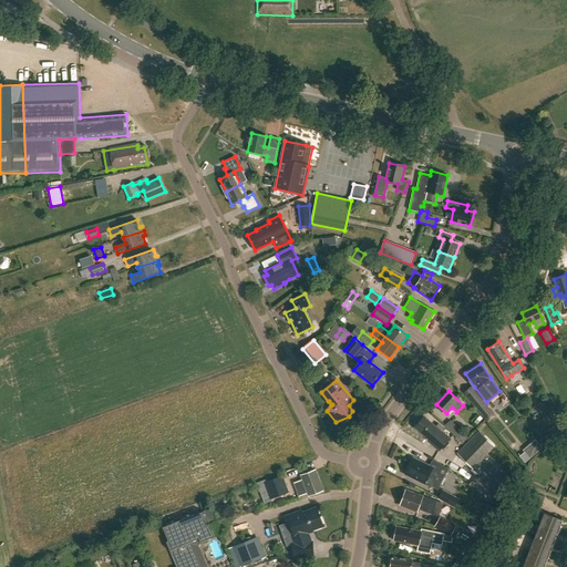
[(478,398),(473,401),(472,402),(471,403),(472,404),(482,416),(490,411),(486,406),(478,398)]
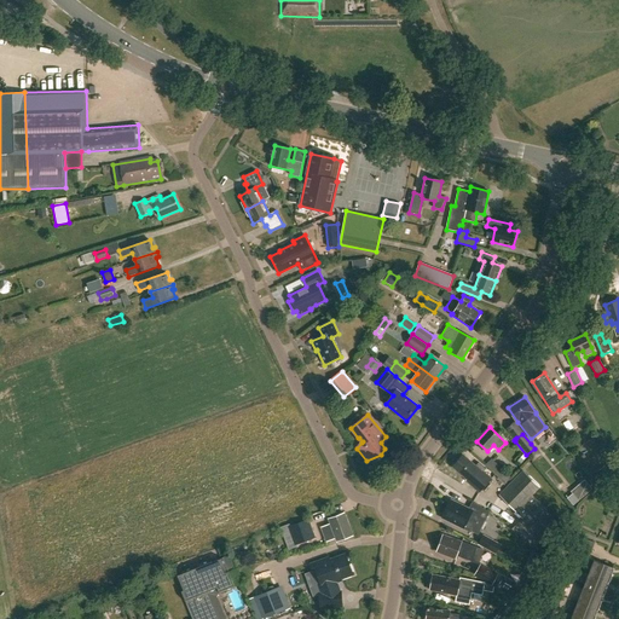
[(476,467),(463,455),(452,467),(470,484),(480,492),(491,479),(478,466),(476,467)]
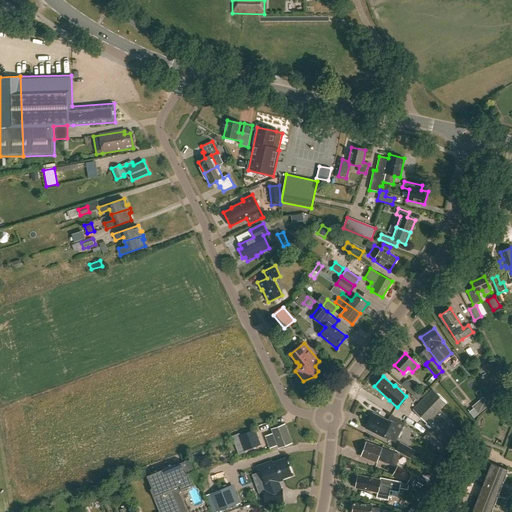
[(401,385),(412,396),(417,390),(406,380),(401,385)]
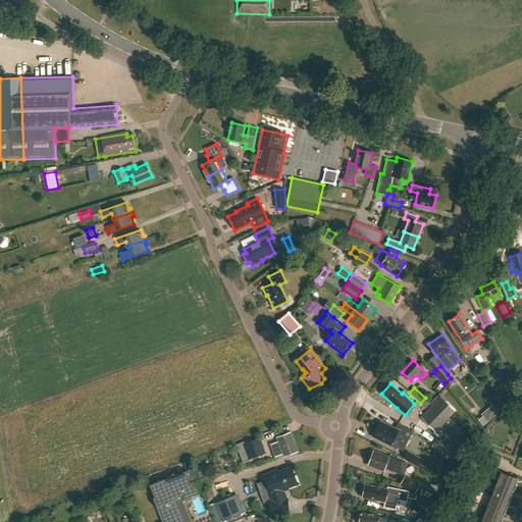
[(503,399),(507,405),(514,399),(511,394),(503,399)]
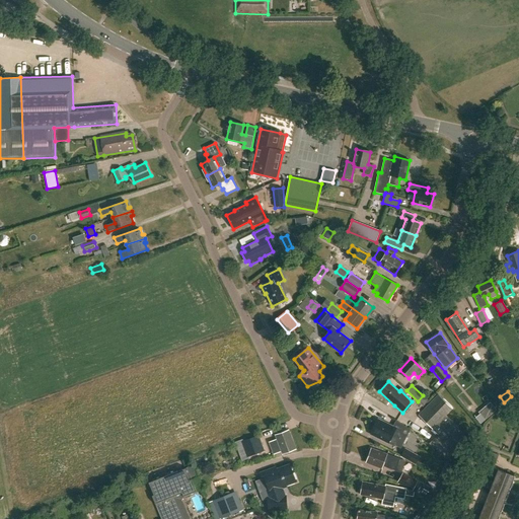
[(418,401),(423,406),(428,400),(423,395),(418,401)]
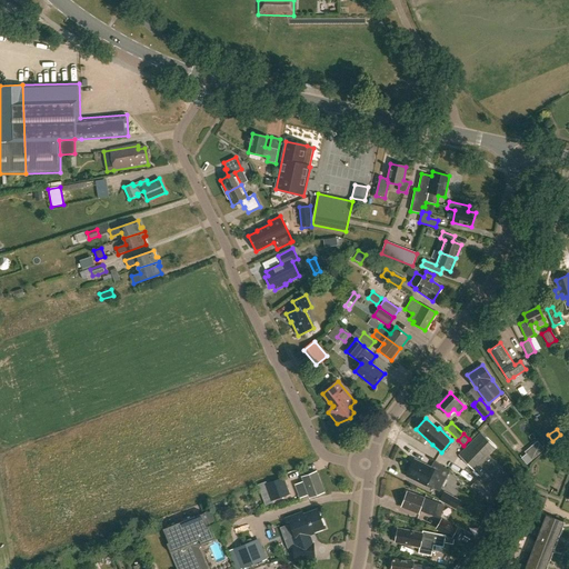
[(496,448),(481,433),(459,456),(481,477),(480,478),(489,488),(506,473),(497,463),(489,456),(496,448)]
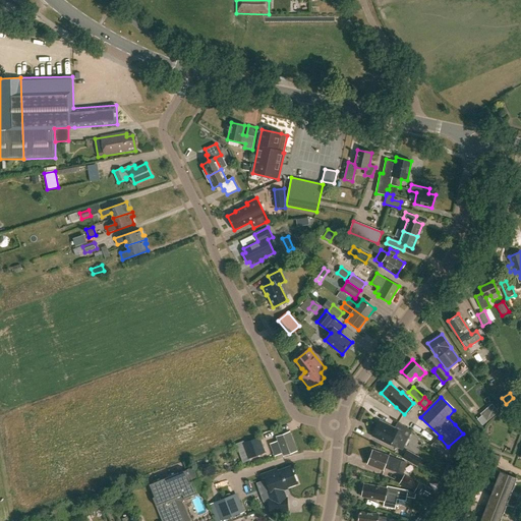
[(491,404),(486,409),(493,416),(499,412),(491,404)]
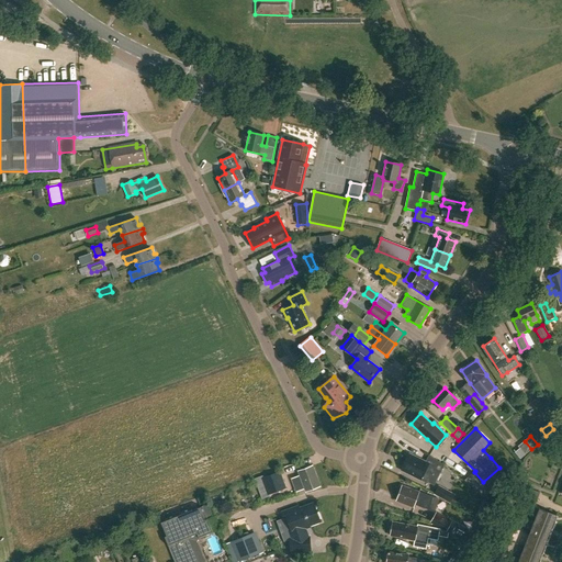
[(409,454),(402,471),(435,486),(442,470),(429,463),(409,454)]
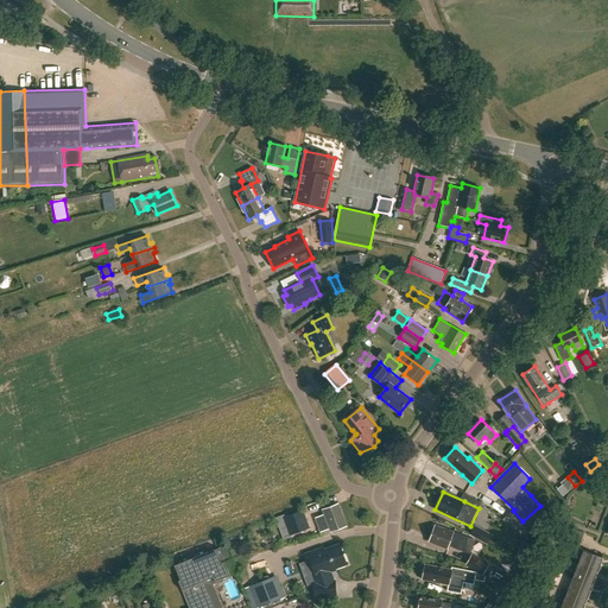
[(330,531),(344,525),(337,505),(323,510),(324,514),(315,518),(320,531),(329,527),(330,531)]
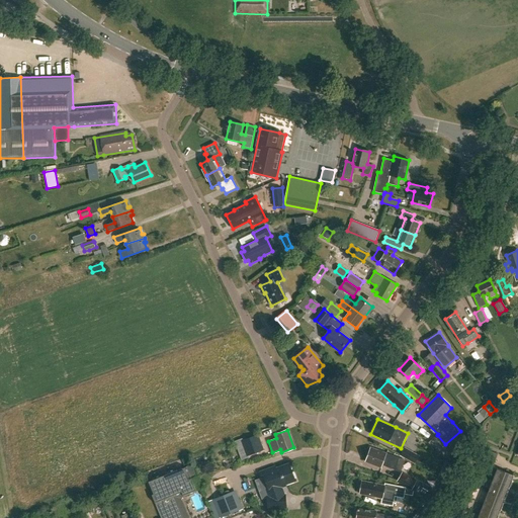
[(241,441),(246,454),(246,455),(263,449),(258,435),(241,441)]
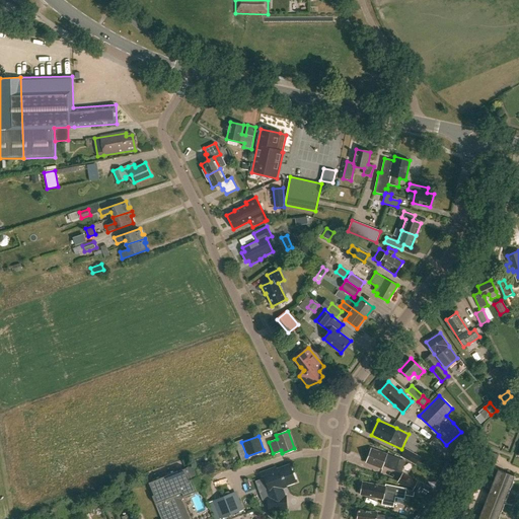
[(405,448),(401,456),(415,464),(420,456),(405,448)]
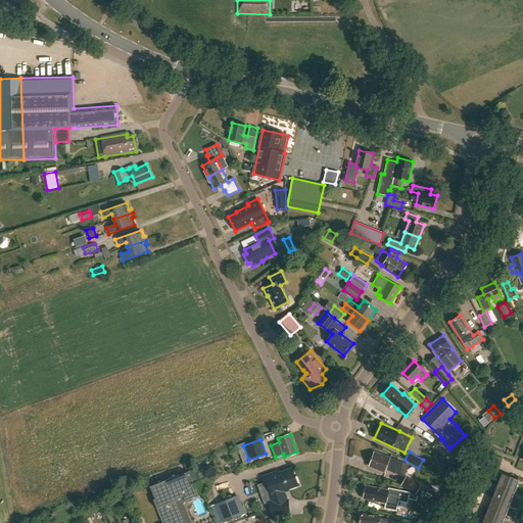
[(387,470),(392,472),(398,474),(402,463),(390,459),(391,458),(382,455),(381,456),(374,454),(370,466),(386,473),(387,470)]
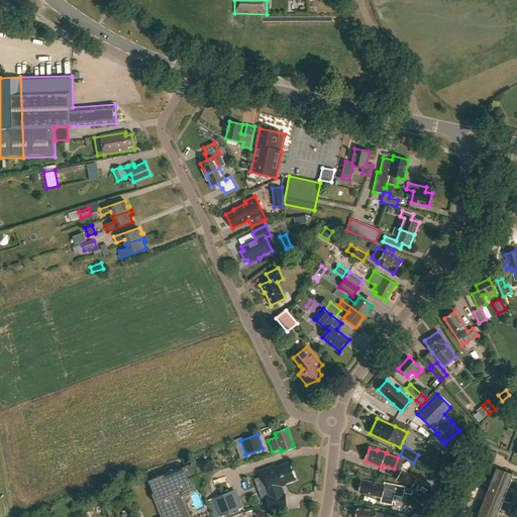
[(478,464),(482,467),(483,467),(486,458),(494,461),(497,453),(484,448),(478,464)]
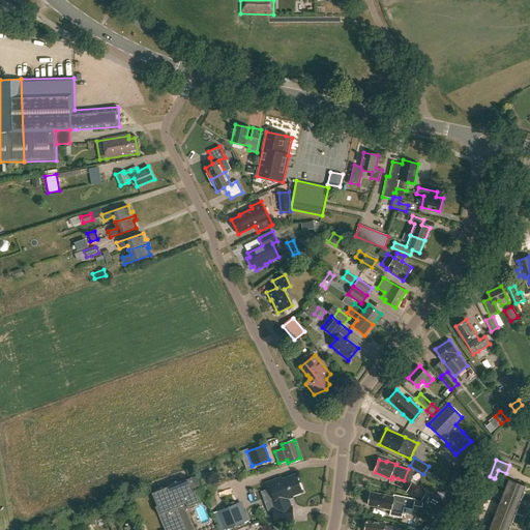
[(280,477),(269,480),(264,482),(267,490),(269,489),(273,500),(271,501),(273,507),(271,507),(272,521),(291,519),(290,506),(288,506),(284,496),(290,494),(290,495),(300,491),(294,474),(281,479),(280,477)]
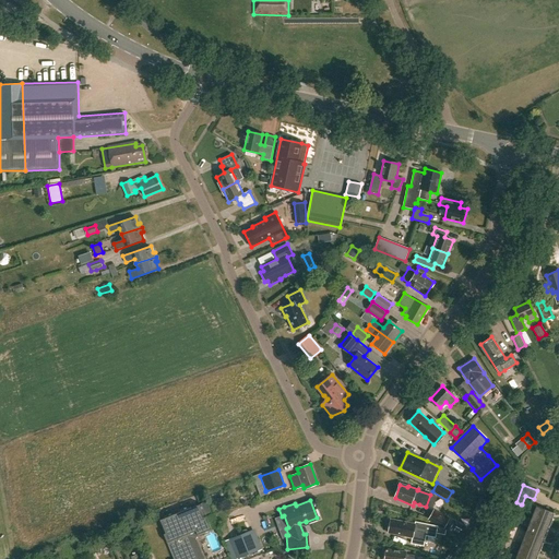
[(164,534),(168,544),(174,558),(204,558),(195,537),(204,534),(204,535),(213,532),(206,518),(212,515),(206,501),(201,503),(191,508),(191,507),(161,520),(165,533),(164,534)]
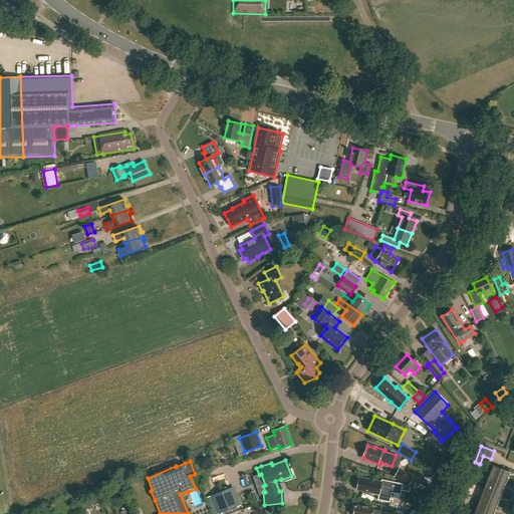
[(470,470),(476,472),(479,464),(475,462),(474,462),(470,470)]
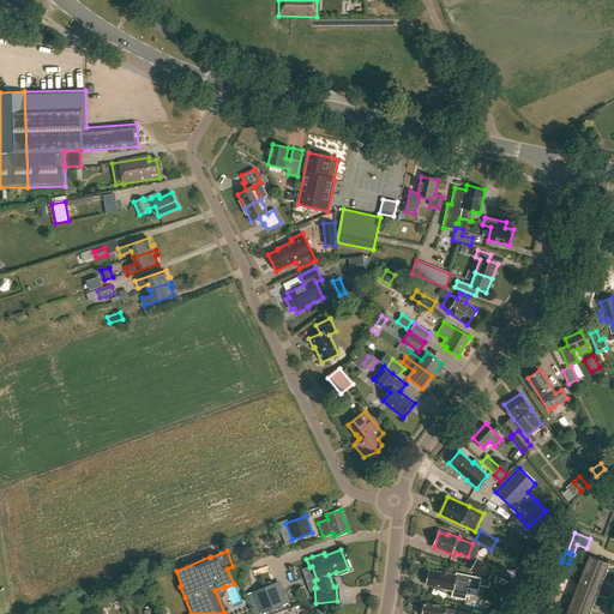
[(590,557),(584,570),(602,577),(602,578),(603,578),(607,570),(606,570),(608,564),(590,557)]
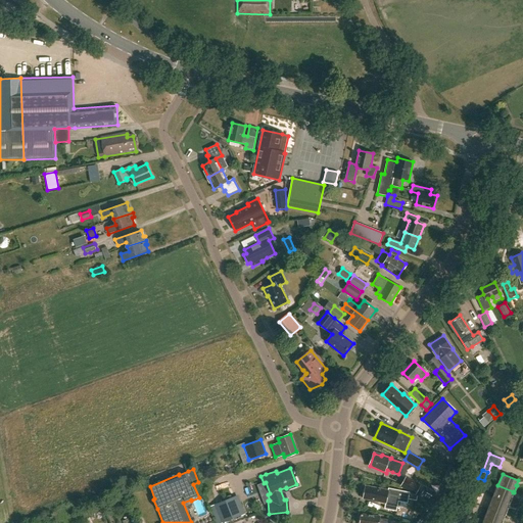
[(400,486),(420,496),(423,490),(419,488),(421,485),(406,477),(400,486)]
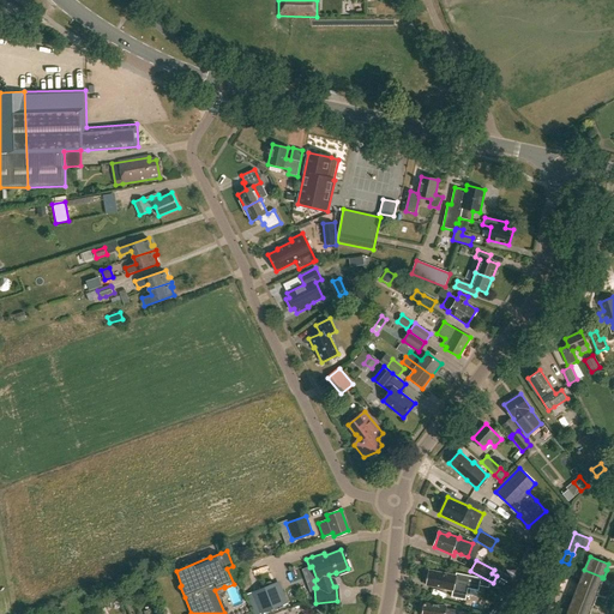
[(522,560),(519,567),(529,571),(529,572),(533,564),(522,560)]
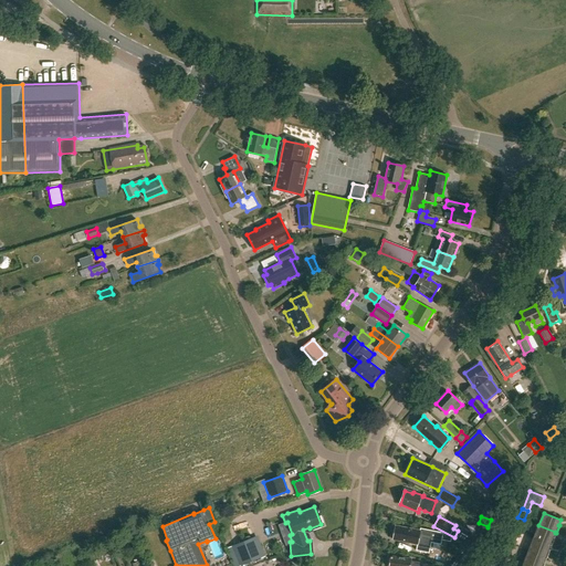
[(521,528),(524,520),(517,517),(514,526),(521,528)]
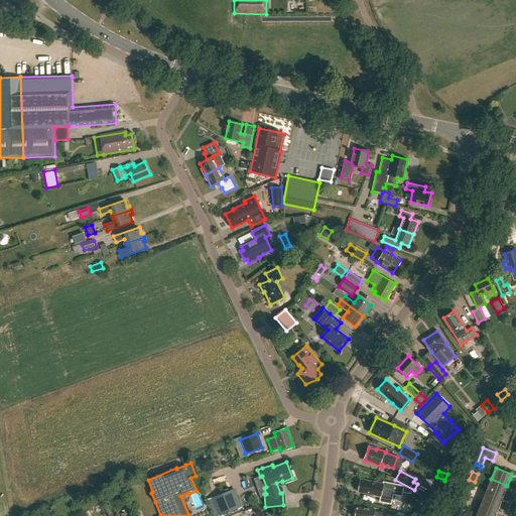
[(434,501),(439,489),(443,481),(434,478),(426,498),(434,501)]
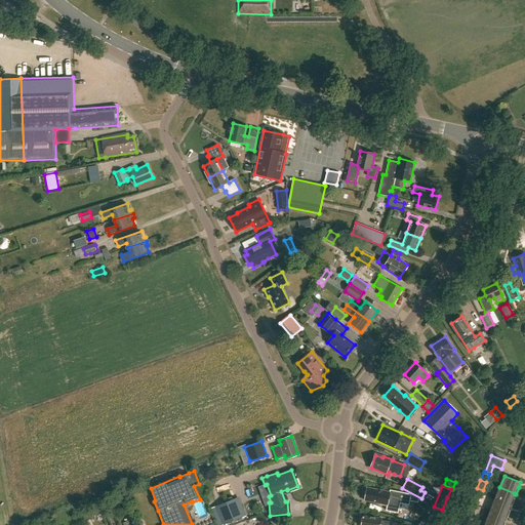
[(499,487),(495,499),(511,506),(512,507),(515,499),(514,498),(515,494),(515,493),(499,487)]
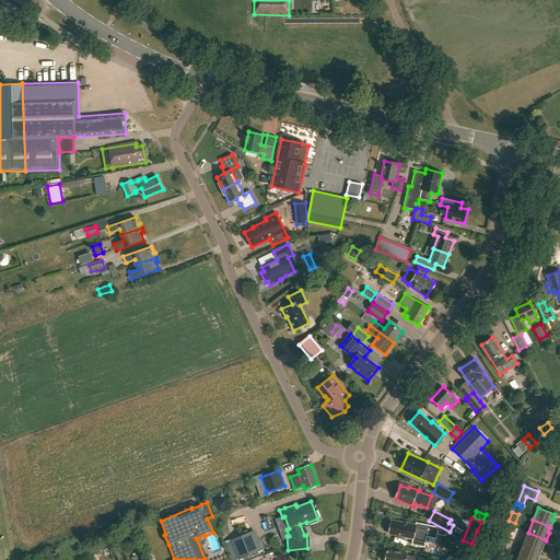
[(392,522),(389,533),(397,535),(397,536),(413,539),(412,545),(424,547),(427,537),(436,539),(438,534),(446,536),(446,532),(439,527),(416,523),(416,525),(398,522),(398,523),(392,522)]
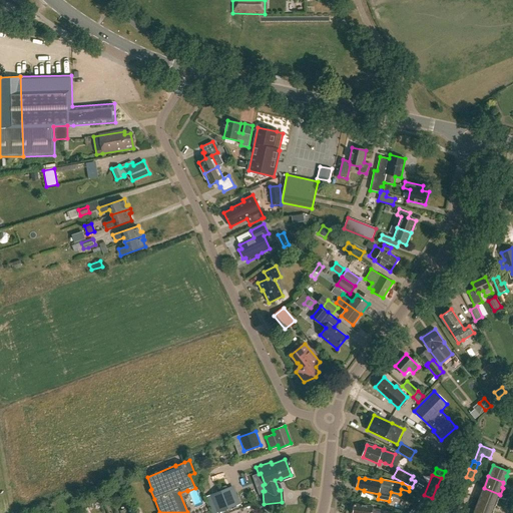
[(464,484),(460,494),(465,496),(469,486),(464,484)]
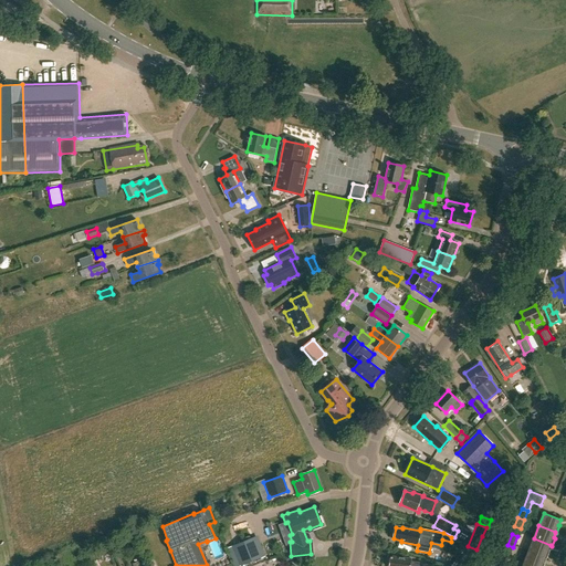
[(255,536),(233,545),(241,565),(264,556),(255,536)]
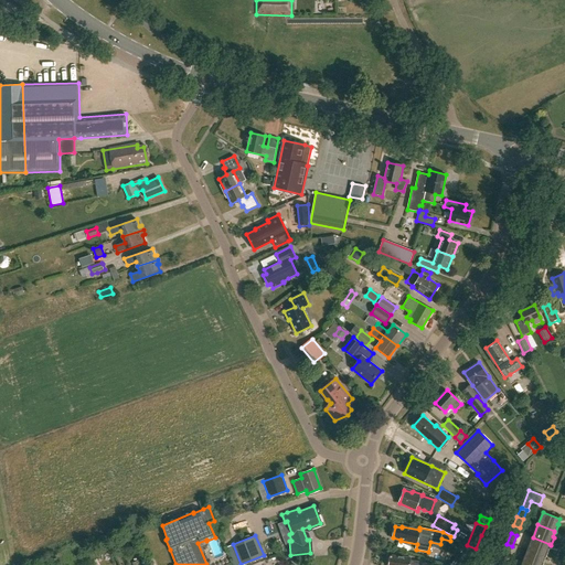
[(533,537),(528,551),(544,557),(545,557),(548,550),(547,550),(550,544),(533,537)]
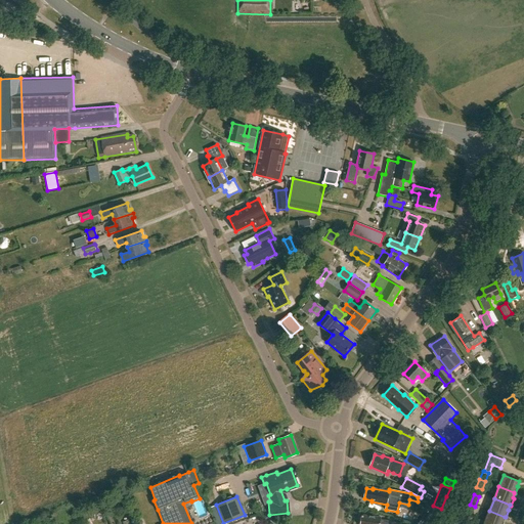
[(432,507),(426,515),(433,520),(439,513),(432,507)]
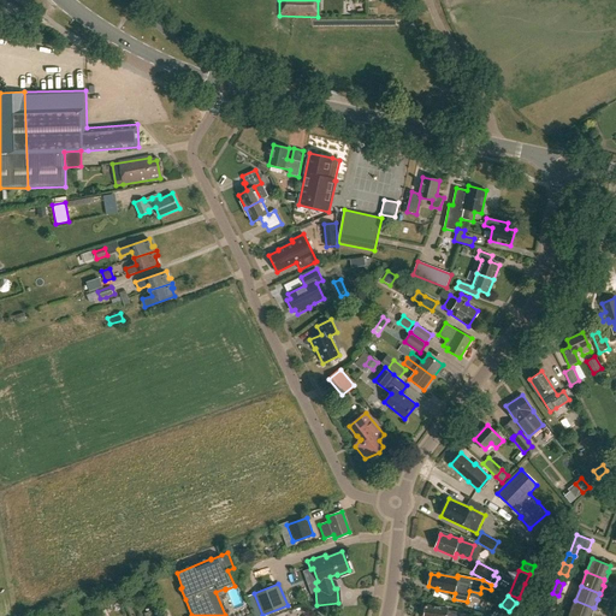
[(575,600),(569,614),(575,615),(591,615),(593,614),(591,612),(593,608),(575,600)]
